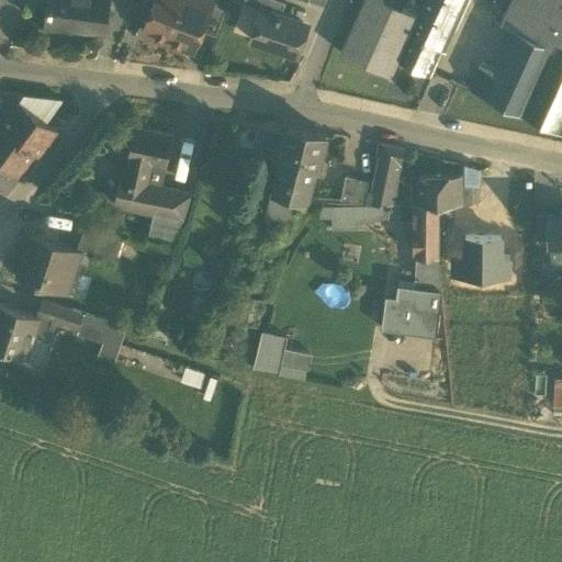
[(72,27),(105,32),(109,0),(53,0),(49,26),(71,30),(72,27)]
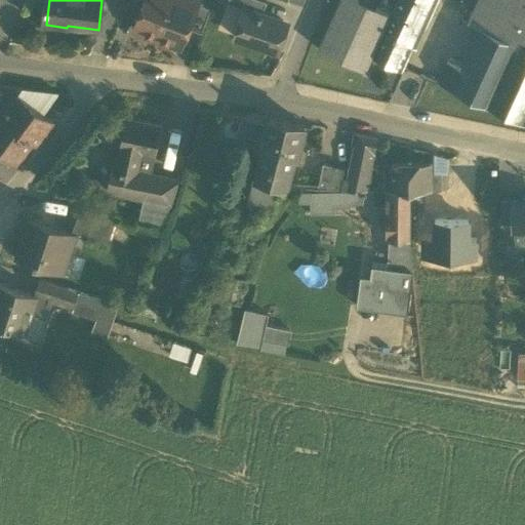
[(144,0),(128,0),(127,4),(140,9),(144,0)]
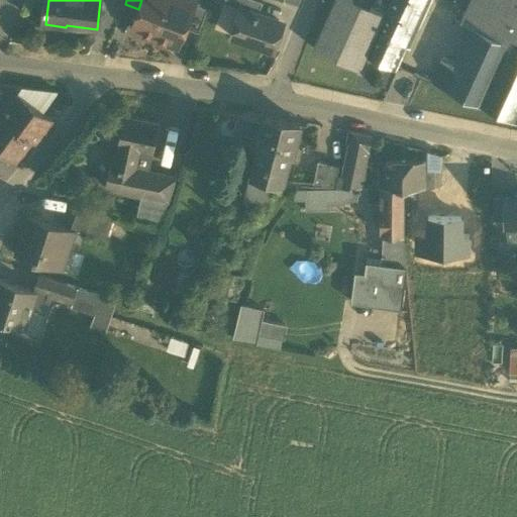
[(130,28),(154,37),(169,0),(141,0),(138,9),(130,28)]
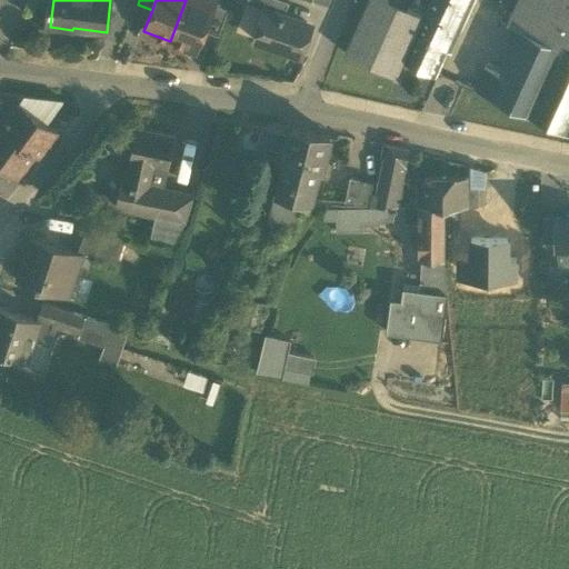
[(215,3),(205,0),(186,0),(170,41),(196,51),(203,30),(215,3)]
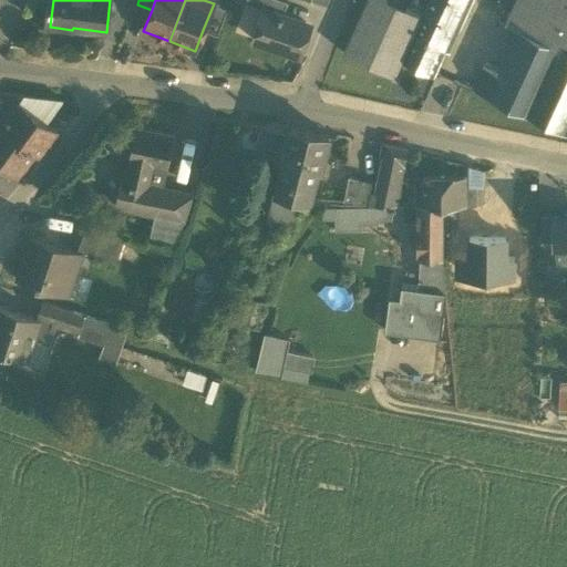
[(264,8),(282,14),(287,1),(282,0),(246,0),(245,2),(264,9),(264,8)]
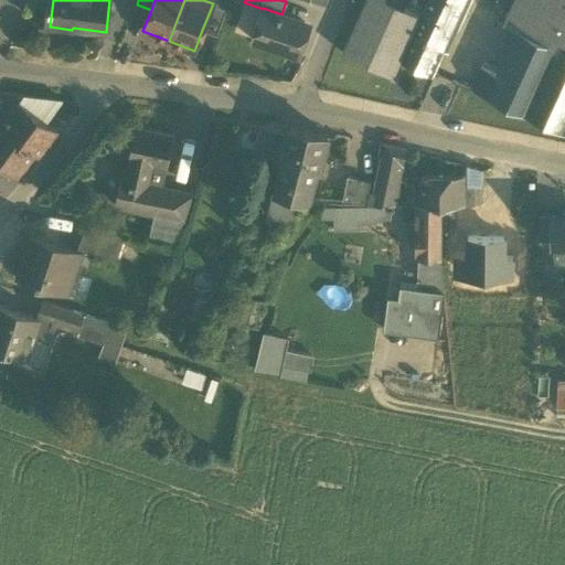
[(365,0),(342,53),(392,75),(400,60),(403,62),(423,17),(385,0),(365,0)]
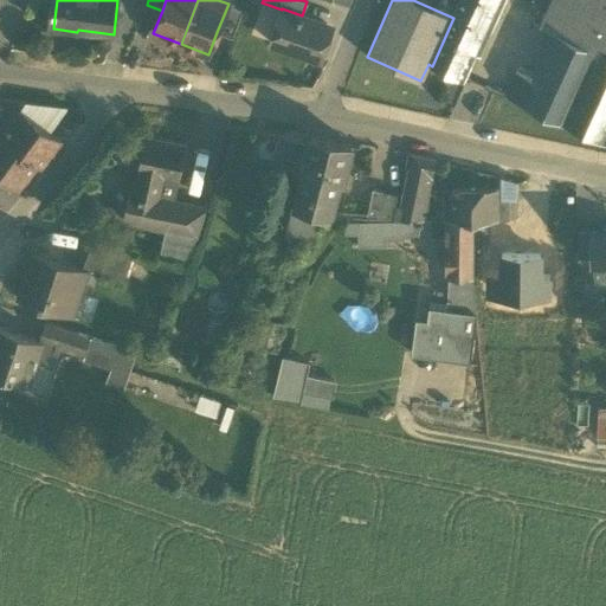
[(432,66),(462,79),(474,52),(478,55),(502,0),(462,0),(453,18),(432,66)]
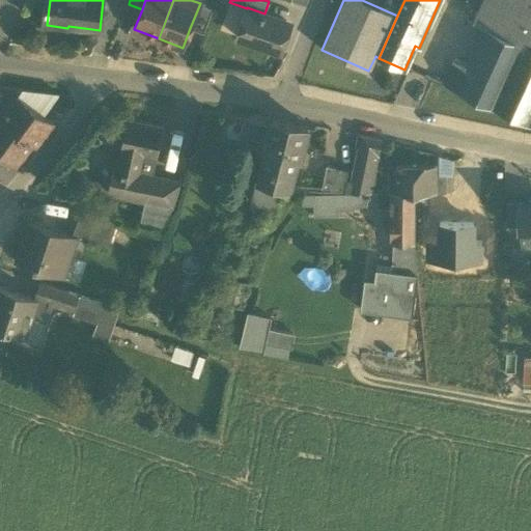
[(530,0),(482,0),(472,23),(487,30),(487,29),(494,31),(497,24),(504,27),(501,34),(523,44),(525,38),(530,42),(530,0)]
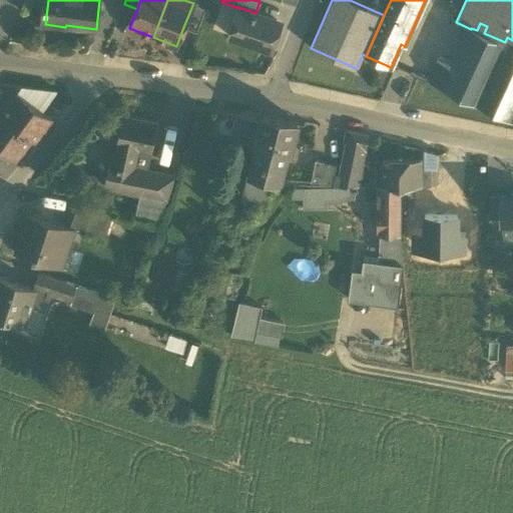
[(183,27),(196,32),(205,8),(193,3),(183,27)]
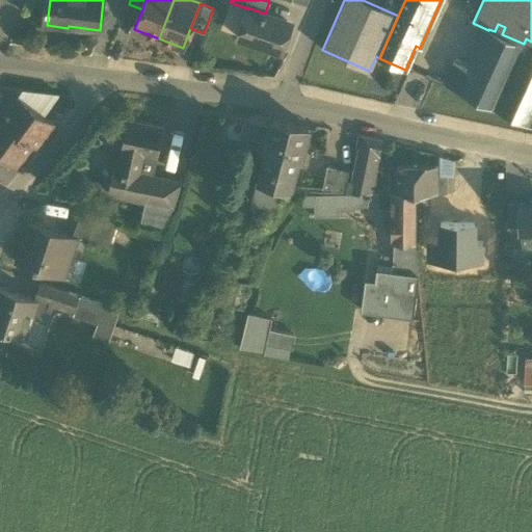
[(238,37),(281,52),(287,34),(283,33),(286,21),(265,14),(247,7),(247,8),(238,37)]
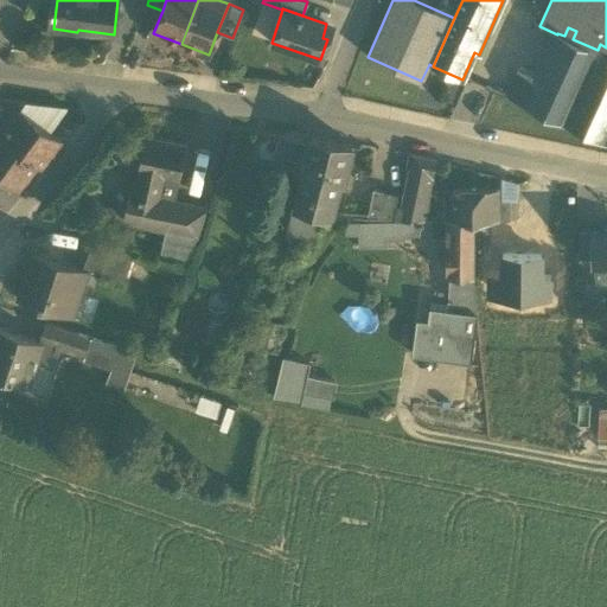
[(557,34),(535,82),(524,107),(562,123),(598,50),(573,39),(576,31),(568,27),(564,36),(557,33),(557,34)]
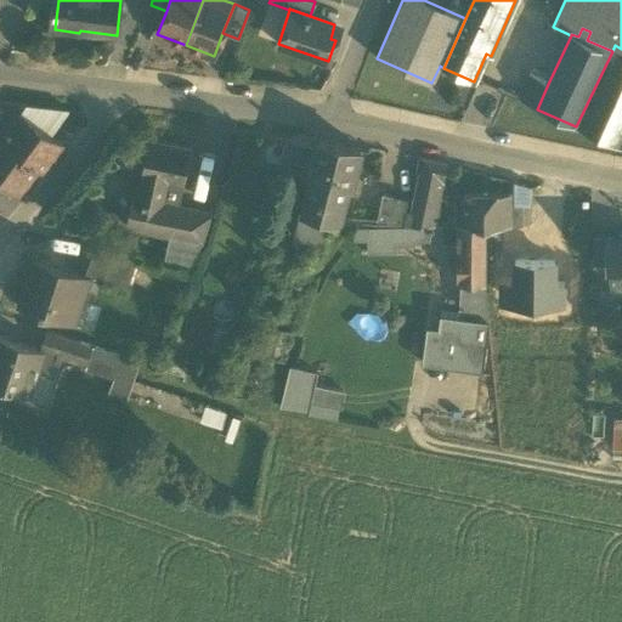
[(621,49),(615,45),(612,51),(576,126),(620,147),(621,140),(621,49)]
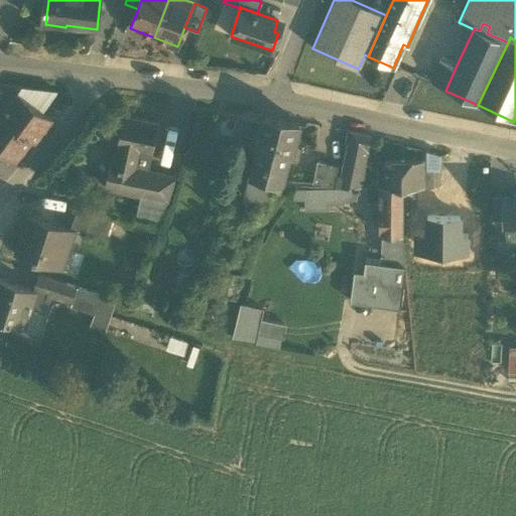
[(429,84),(445,91),(455,70),(438,62),(429,84)]
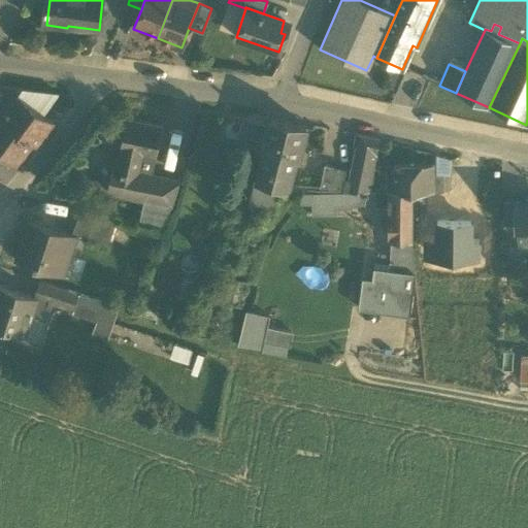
[(17,97),(41,116),(57,95),(22,90),(17,97)]
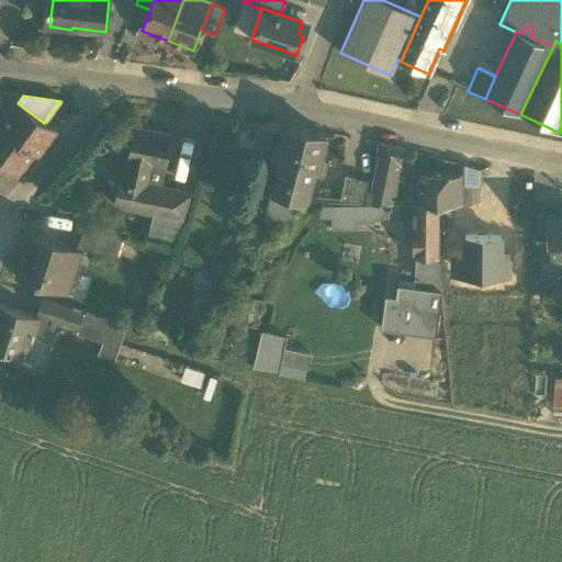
[(18,103),(1,126),(0,127),(34,152),(33,153),(37,155),(55,131),(44,123),(18,103)]
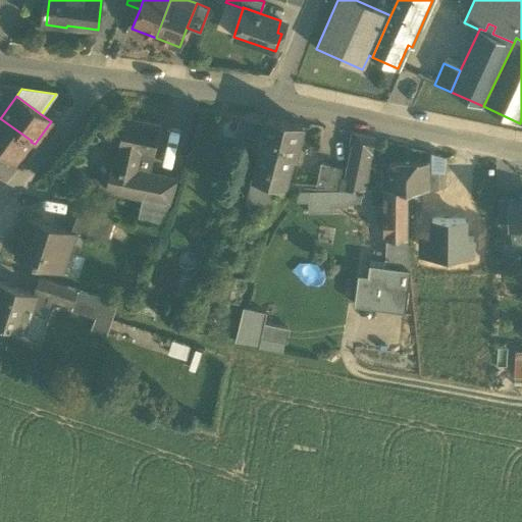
[(0,149),(16,161),(31,142),(32,141),(0,118),(1,117),(0,116),(0,149)]
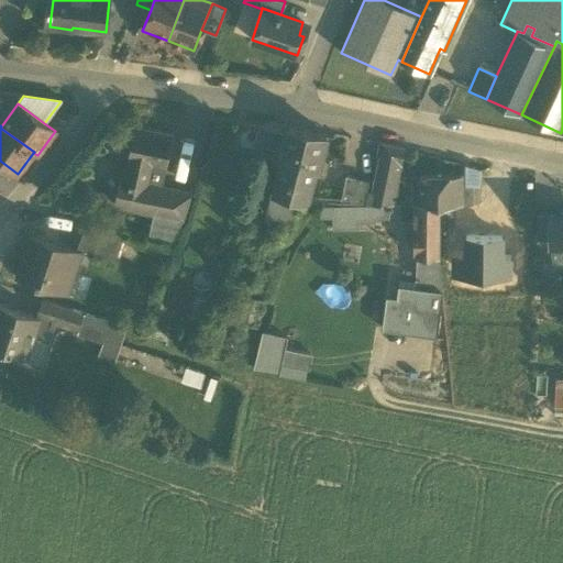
[(255,153),(280,158),(287,132),(262,127),(255,153)]
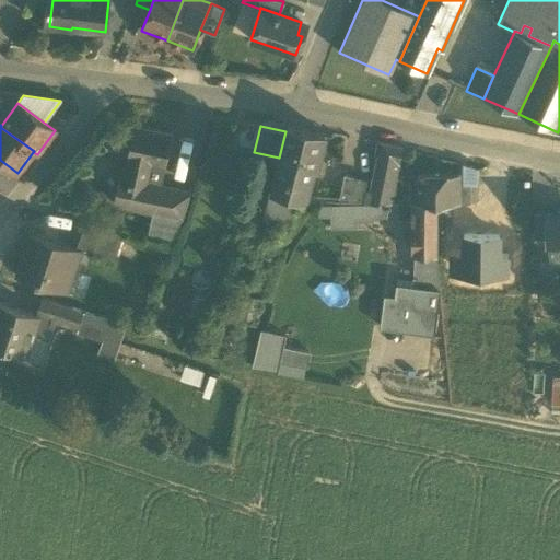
[(279,158),(280,159),(315,167),(316,167),(324,135),(287,126),(286,131),(279,158)]
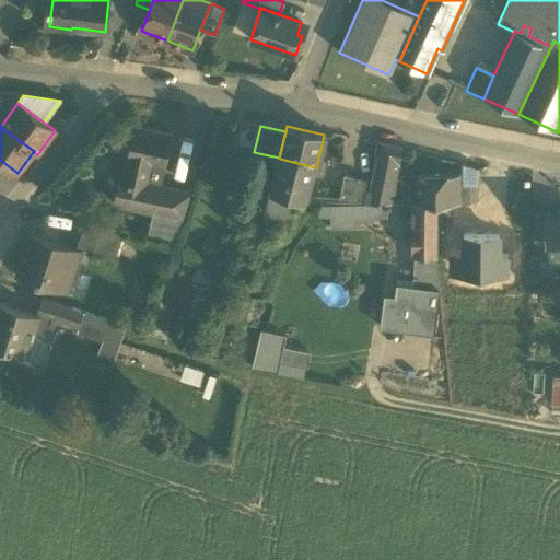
[(135,129),(125,179),(125,181),(143,185),(147,162),(164,165),(170,137),(135,129)]
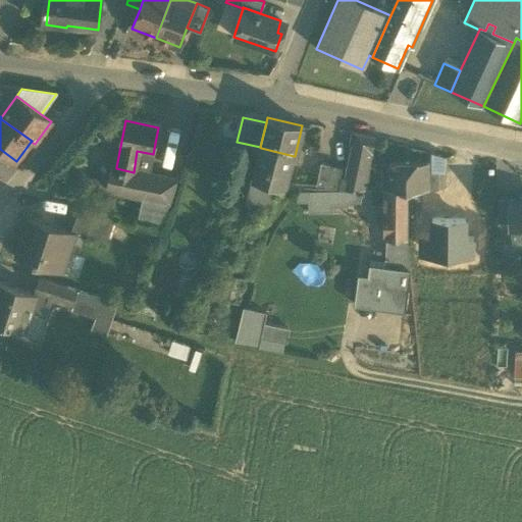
[(356,134),(351,158),(370,163),(375,139),(356,134)]
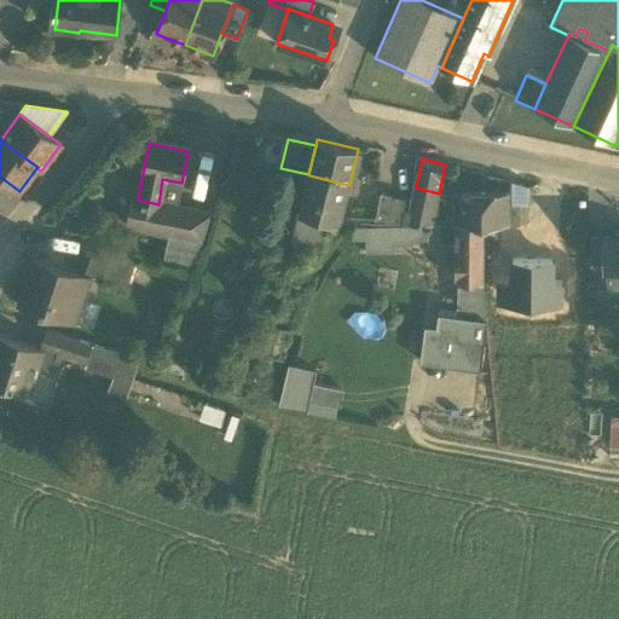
[(340,221),(348,185),(310,175),(295,230),(323,236),(328,219),(340,221)]
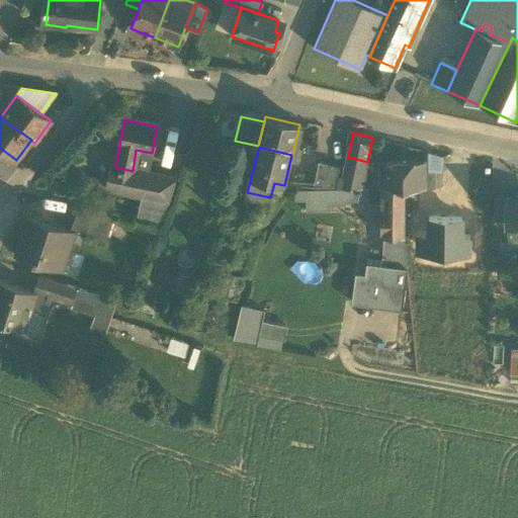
[(148,174),(152,153),(136,150),(133,171),(115,167),(115,166),(110,165),(105,190),(140,196),(146,197),(150,174),(148,174)]
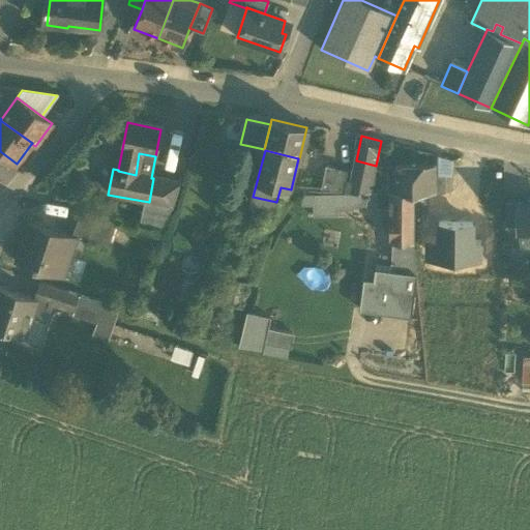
[(370,194),(376,166),(356,160),(352,181),(349,194),(367,194),(370,194)]
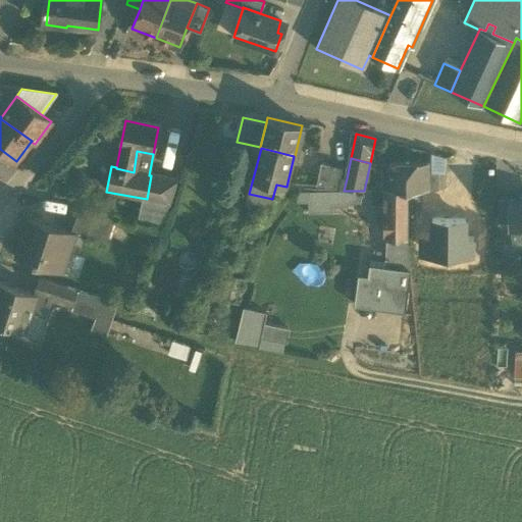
[(382,190),(383,190),(407,191),(437,191),(437,171),(428,170),(428,163),(382,163),(382,190)]
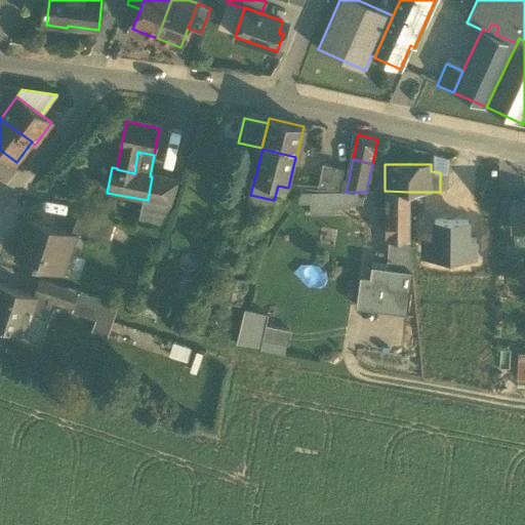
[(326,193),(331,168),(322,166),(316,193),(326,193)]
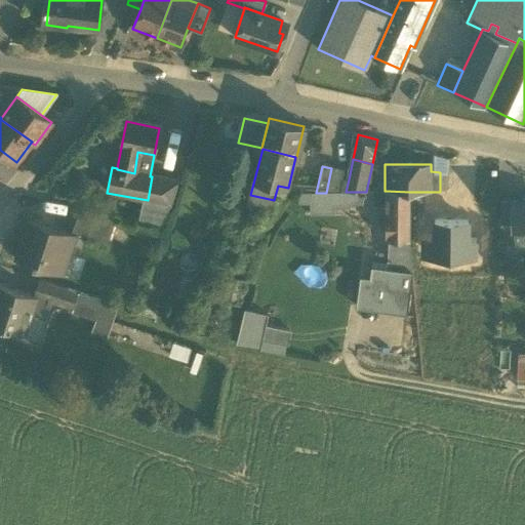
[(326,193),(346,192),(349,179),(342,178),(345,171),(331,168),(326,193)]
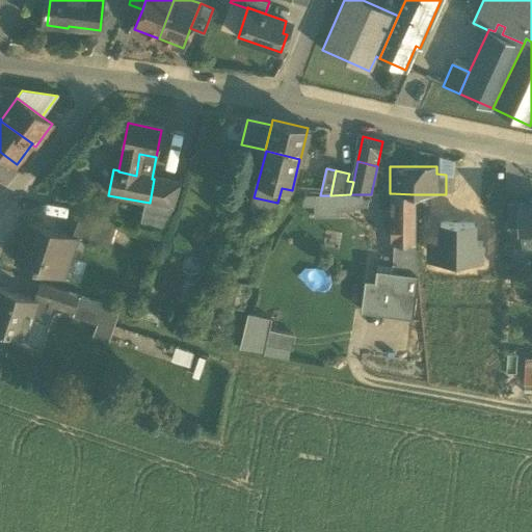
[(150,203),(173,208),(181,184),(154,179),(150,203)]
